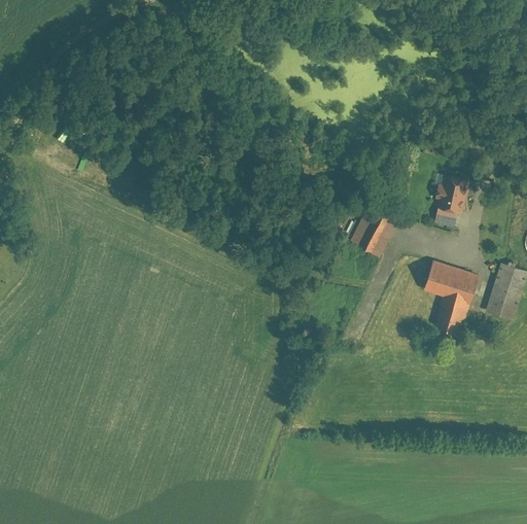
[(61,146),(69,135),(63,131),(55,142),(61,146)]
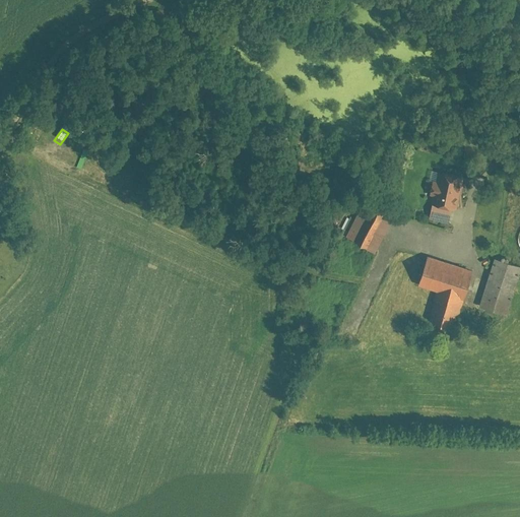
[(102,150),(95,163),(101,166),(107,153),(102,150)]
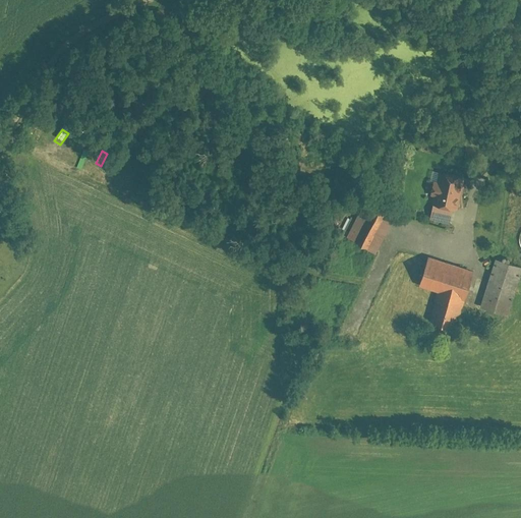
[(432,207),(429,222),(449,226),(454,209),(458,210),(465,180),(435,173),(426,206),(432,207)]
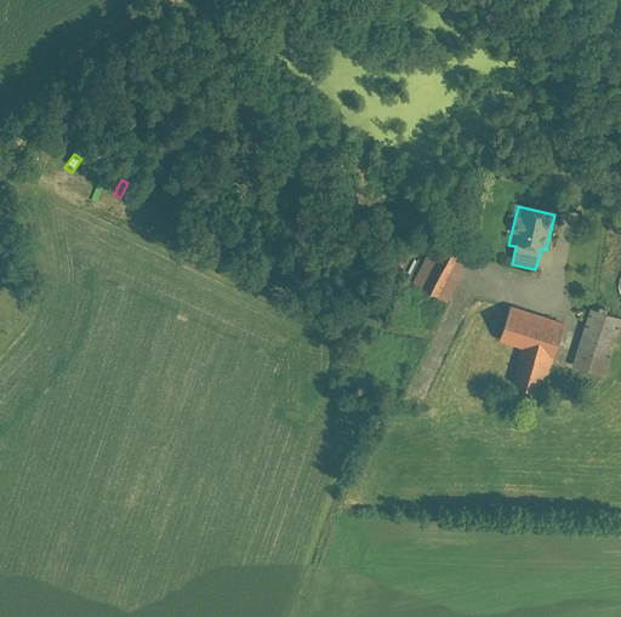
[(417,286),(449,303),(469,264),(438,247),(417,286)]
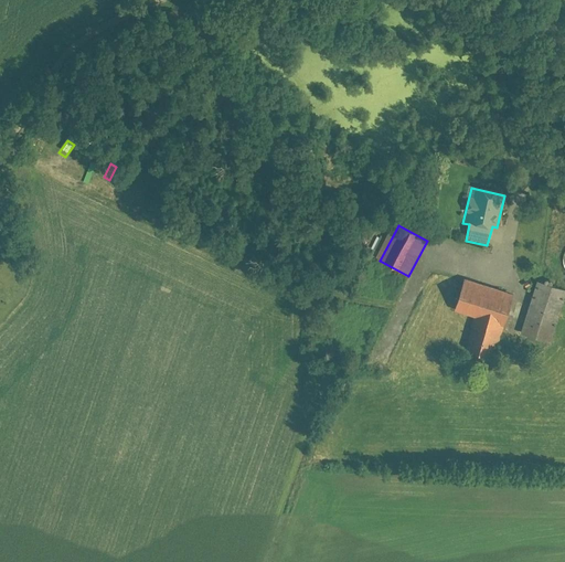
[(466,349),(496,358),(514,295),(464,279),(454,313),(475,319),(466,349)]
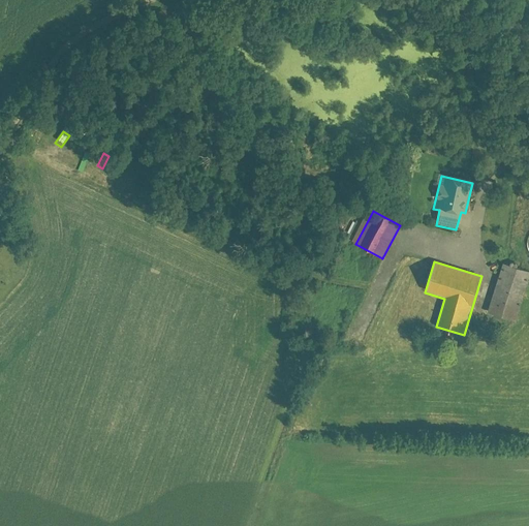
[(528,272),(502,265),(487,313),(517,322),(528,281),(528,272)]
